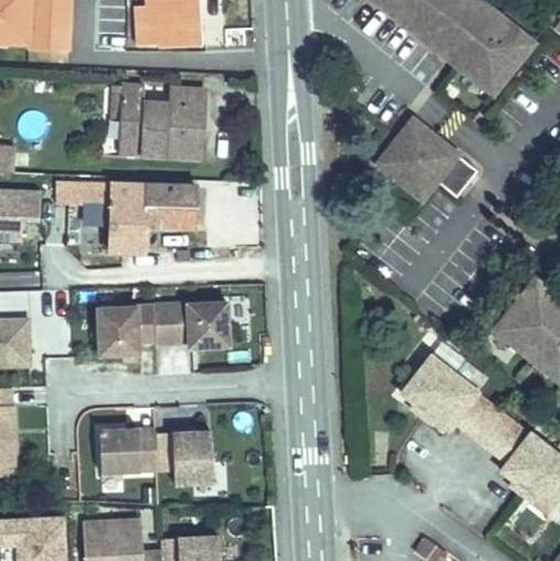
[(0,0),(0,44),(65,47),(67,0),(0,0)]
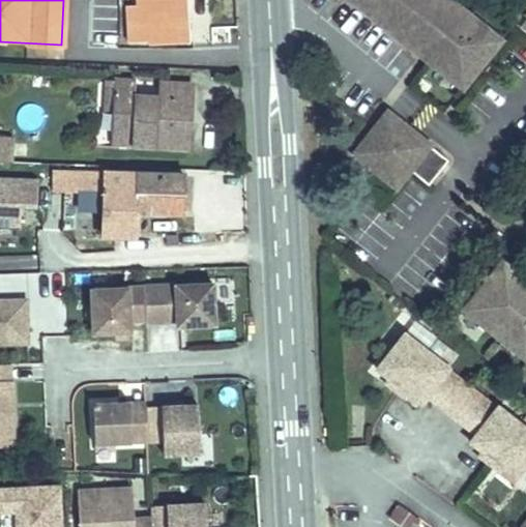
[(143,12),(141,44),(177,45),(179,0),(127,0),(127,11),(143,12)]
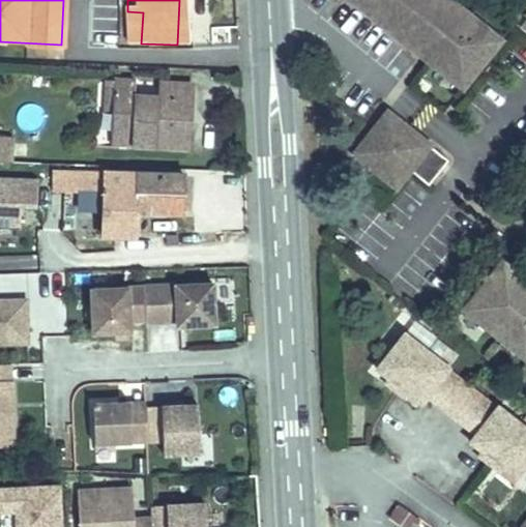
[(481,27),(449,0),(358,0),(428,56),(424,60),(442,75),(445,71),(458,82),(461,84),(474,67),(469,63),(476,55),(480,59),(495,42),(492,39),(479,30),(481,27)]
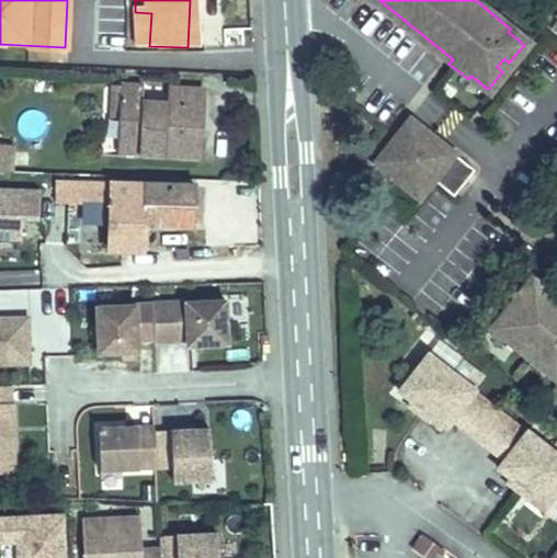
[(526,34),(514,24),(510,29),(508,32),(521,42),(526,34)]
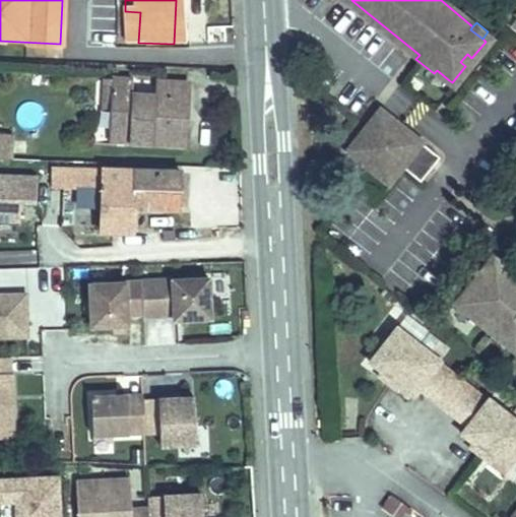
[(443,87),(449,80),(437,70),(434,73),(431,77),(443,87)]
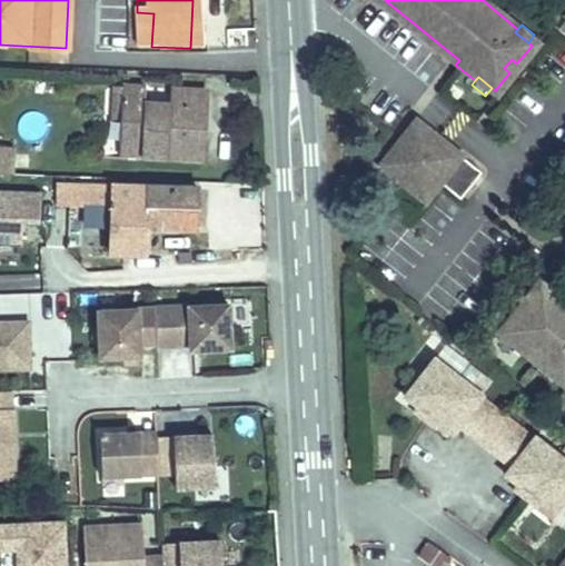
[(141,78),(140,93),(161,95),(162,80),(141,78)]
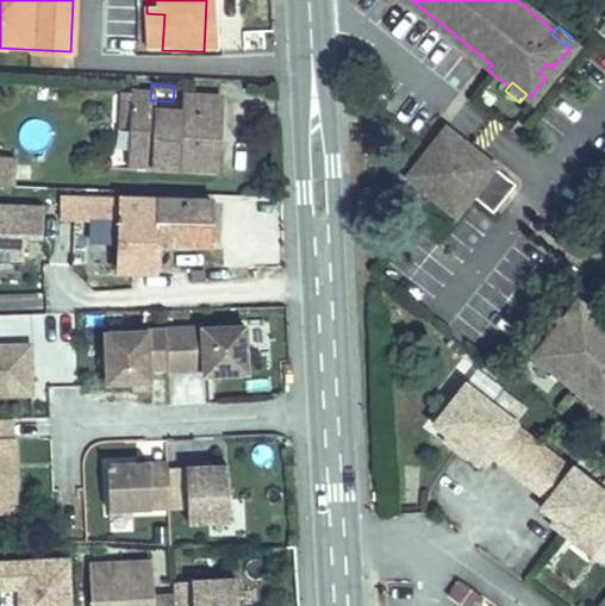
[(187,99),(182,167),(213,168),(218,101),(187,99)]
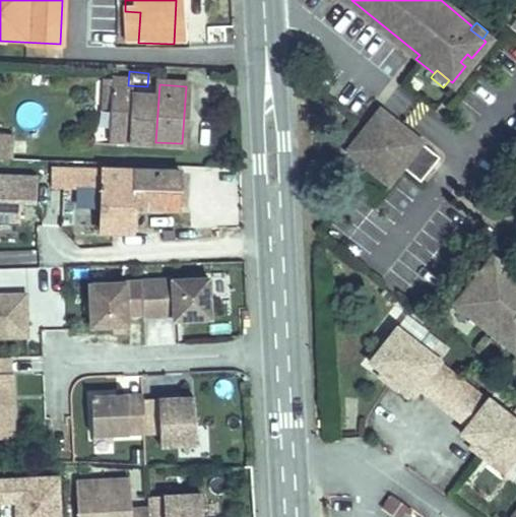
[(378,109),(345,148),(386,181),(402,160),(421,176),(437,155),(378,109)]
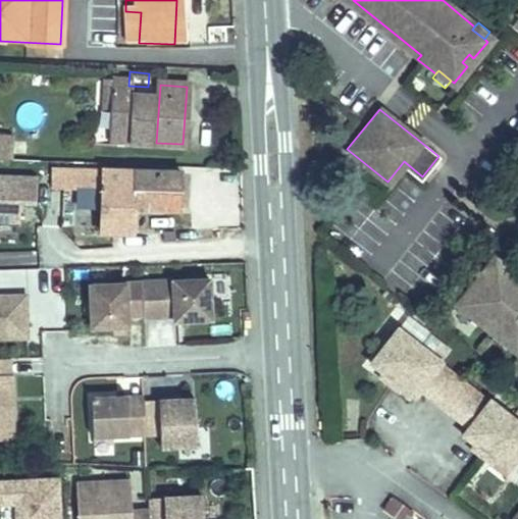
[(7,130),(0,128),(0,157),(8,158),(7,130)]
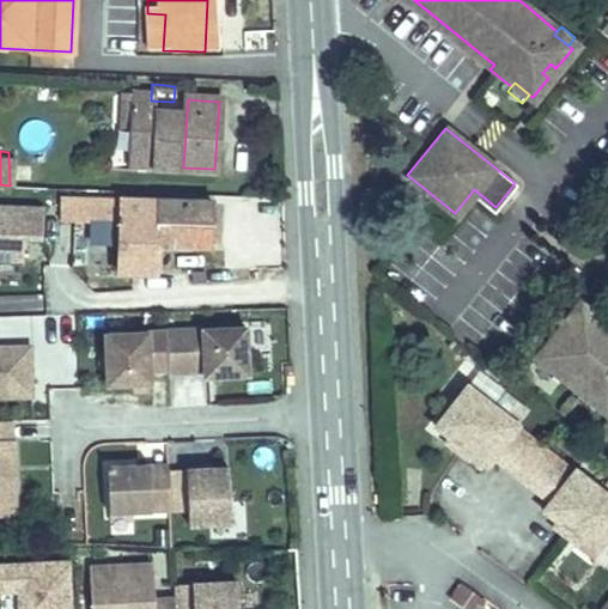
[(108,198),(60,195),(59,219),(117,221),(115,272),(170,274),(171,245),(223,248),(225,202),(168,200),(108,198)]
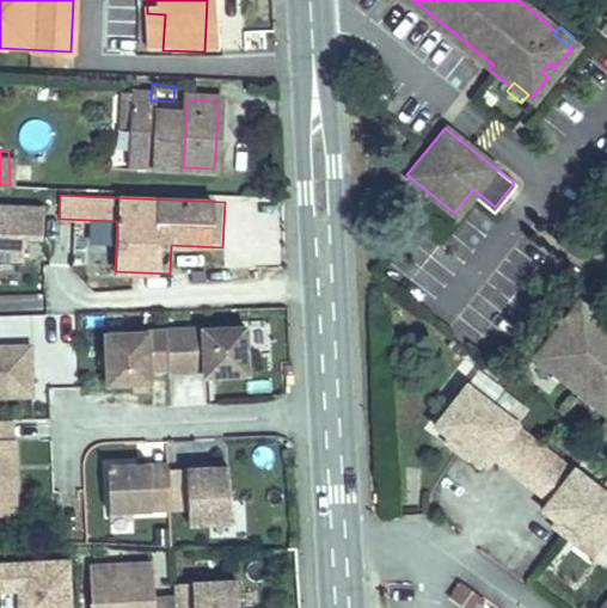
[(18,237),(36,237),(38,201),(0,198),(0,258),(18,259),(18,237)]
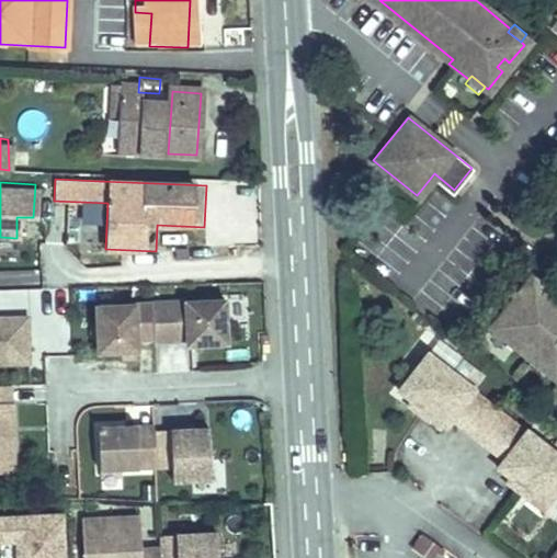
[(556,281),(549,275),(543,283),(556,294),(556,281)]
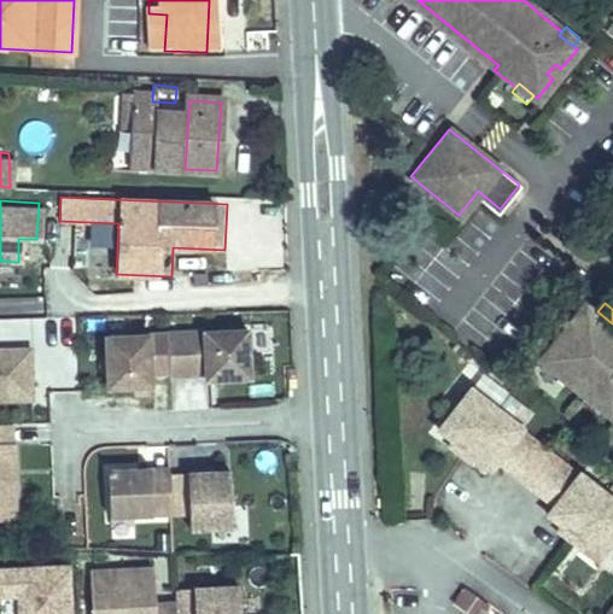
[(562,370),(560,374),(585,396),(589,392),(608,409),(612,413),(612,323),(597,311),(595,309),(567,341),(560,335),(544,355),(549,358),(562,370)]
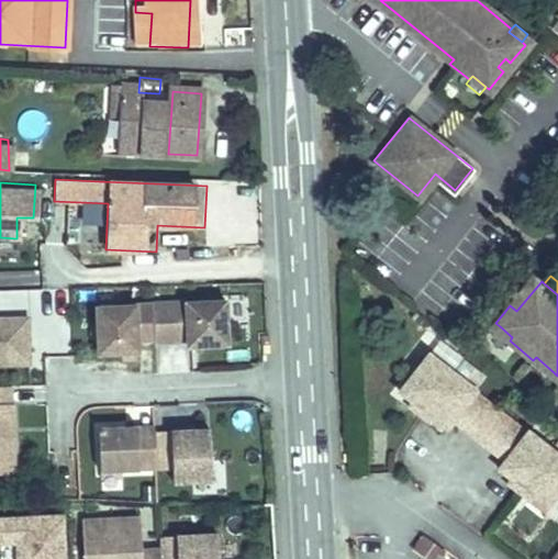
[(227,344),(225,301),(153,303),(154,338),(154,342),(187,341),(203,339),(203,345),(227,344)]
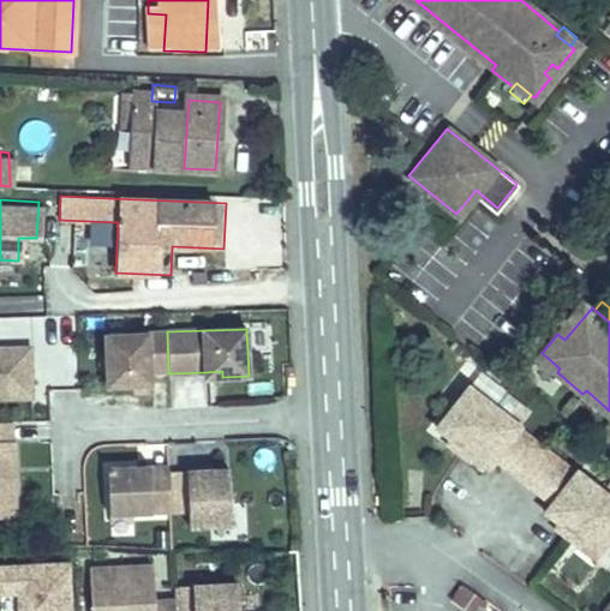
[(168,370),(167,331),(105,335),(107,385),(132,384),(150,383),(150,371),(168,370)]
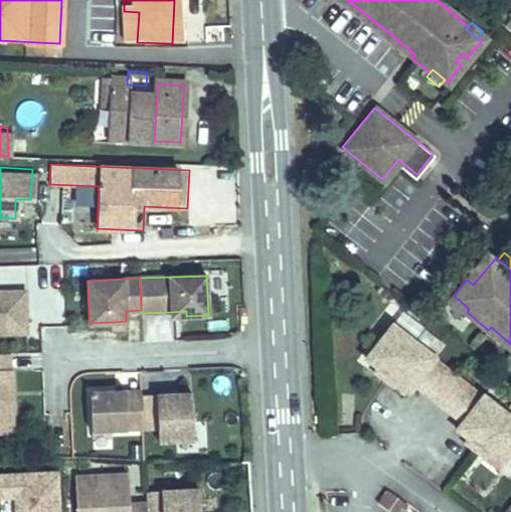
[(0,332),(25,332),(24,290),(0,290),(0,332)]
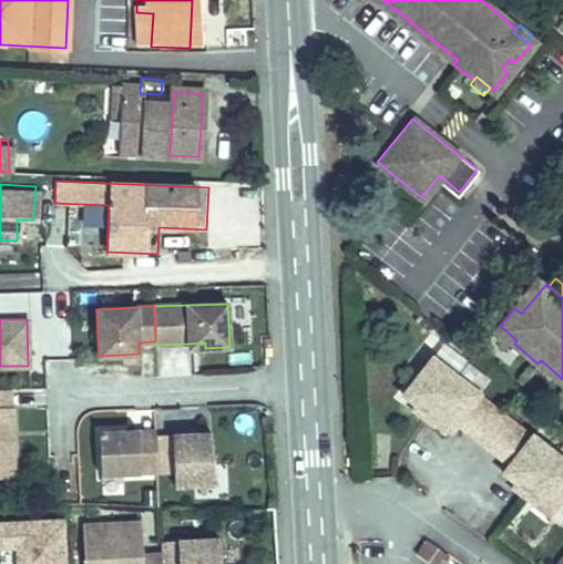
[(504,329),(498,337),(510,348),(514,344),(517,340),(504,329)]
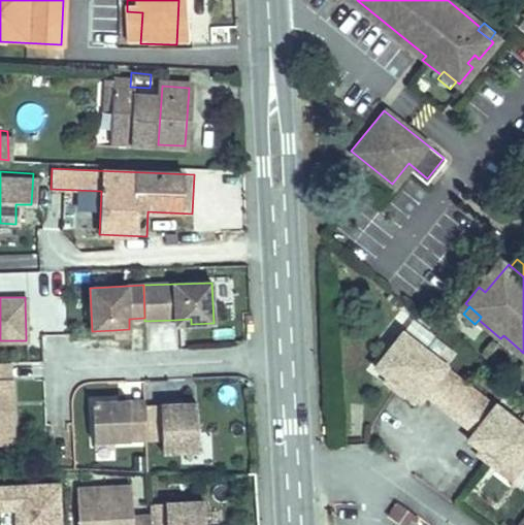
[(424,335),(399,316),(371,353),(395,371),(419,391),(425,384),(476,425),(469,432),(513,466),(523,452),(523,416),(520,414),(498,396),(497,397),(447,356),(448,355),(424,335)]
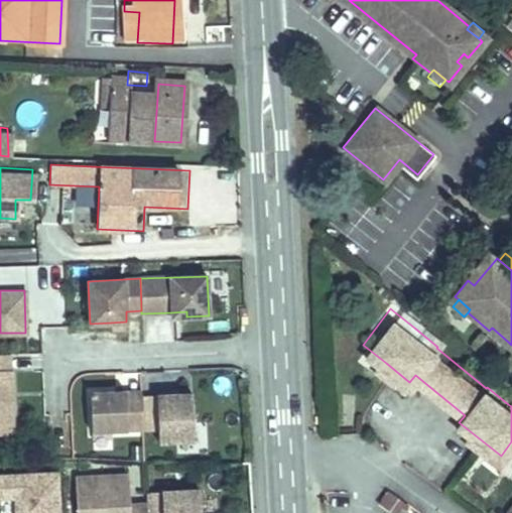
[(489,331),(486,335),(502,348),(508,342),(492,328),(489,331)]
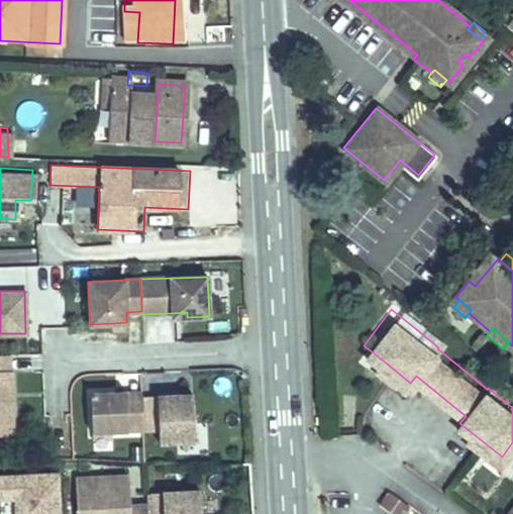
[(0,427),(13,427),(12,363),(9,363),(8,346),(0,346),(0,427)]
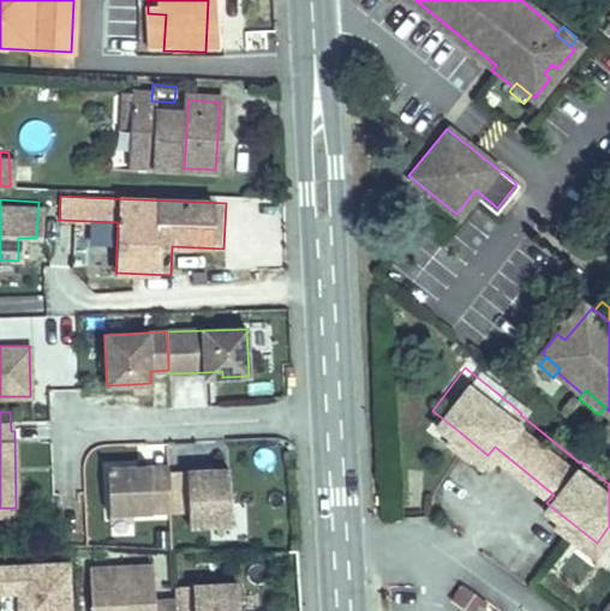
[(151,513),(150,465),(108,466),(109,514),(133,514),(151,513)]
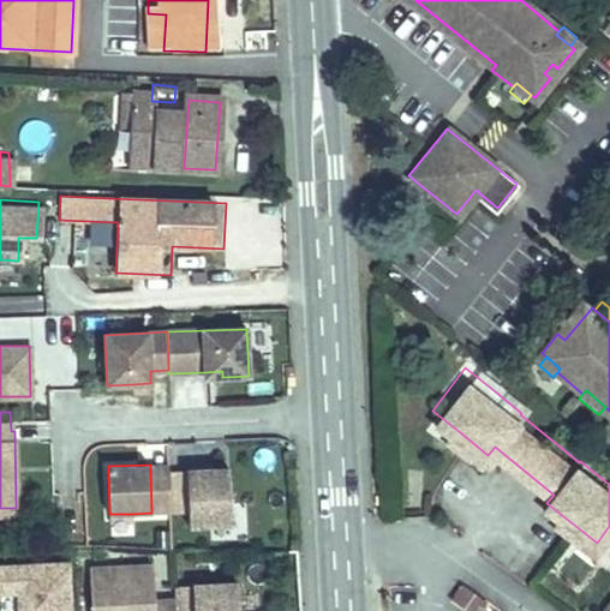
[(231,525),(229,469),(187,471),(189,526),(231,525)]
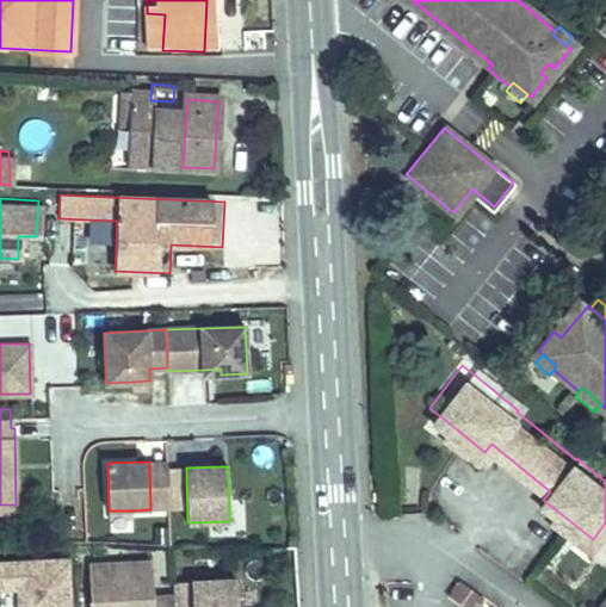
[(73,606),(70,556),(0,559),(0,586),(18,584),(19,606),(73,606)]
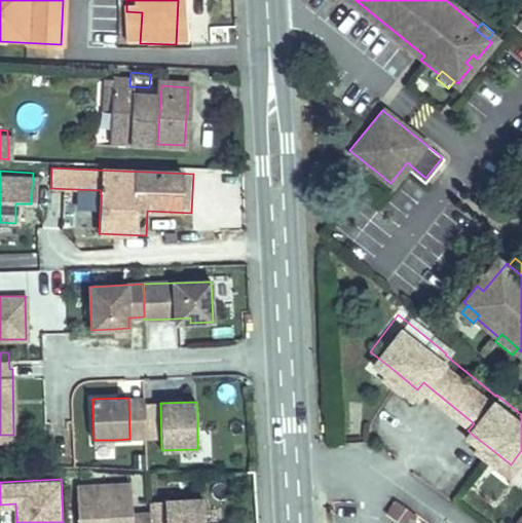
[(79,516),(79,522),(150,522),(150,512),(133,513),(132,482),(92,484),(95,515),(79,516)]
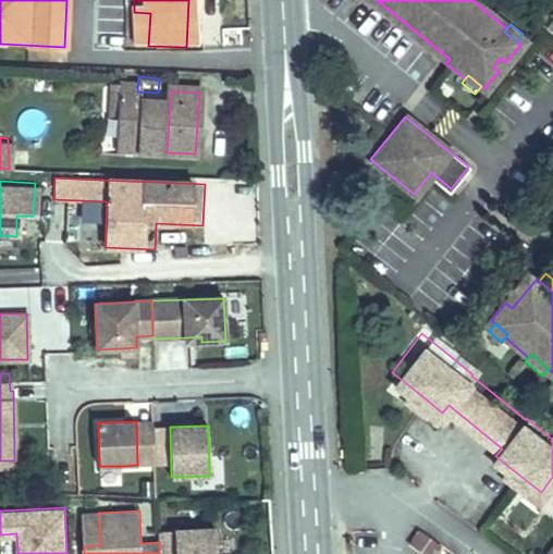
[(83,514),(84,546),(100,545),(98,513),(83,514)]
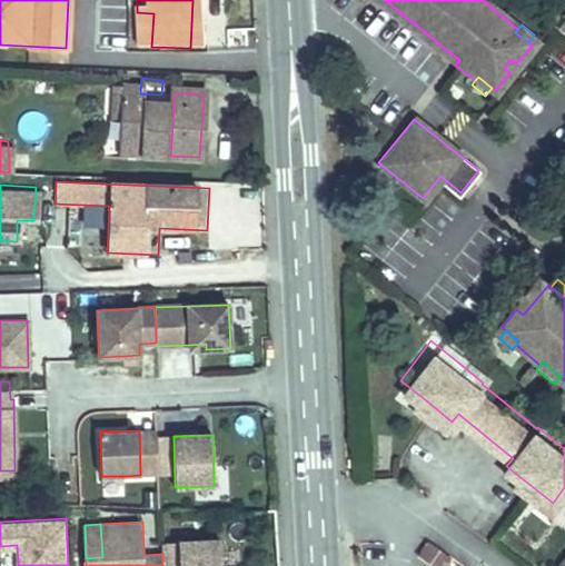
[(221,565),(220,538),(162,540),(162,554),(162,565),(221,565)]
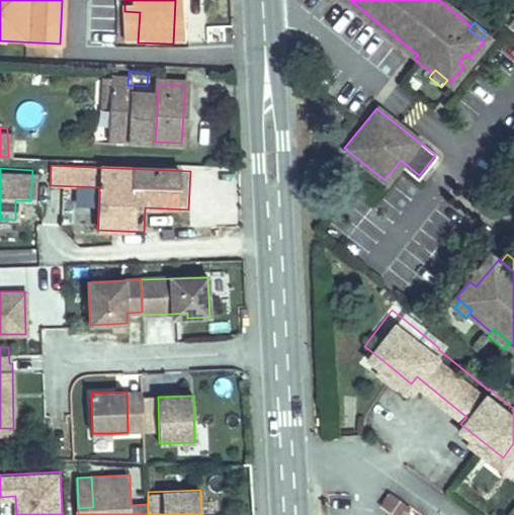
[(398,500),(387,492),(377,504),(393,514),(395,514),(400,509),(395,505),(398,500)]
